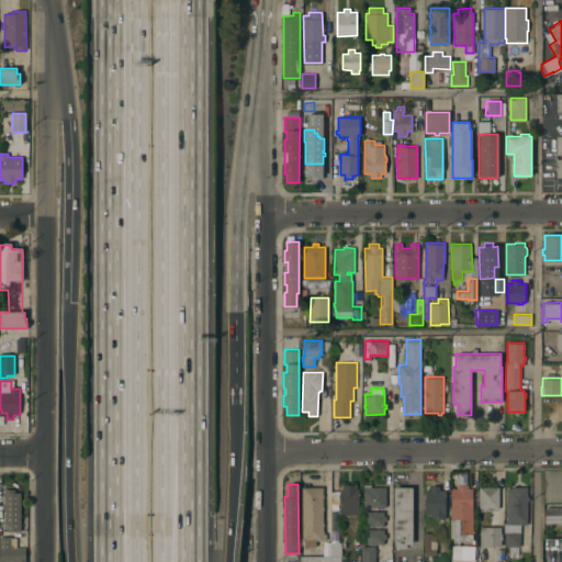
[(339,489),(343,489),(343,484),(357,484),(357,490),(359,490),(359,515),(349,515),(349,516),(339,516),(339,489)]
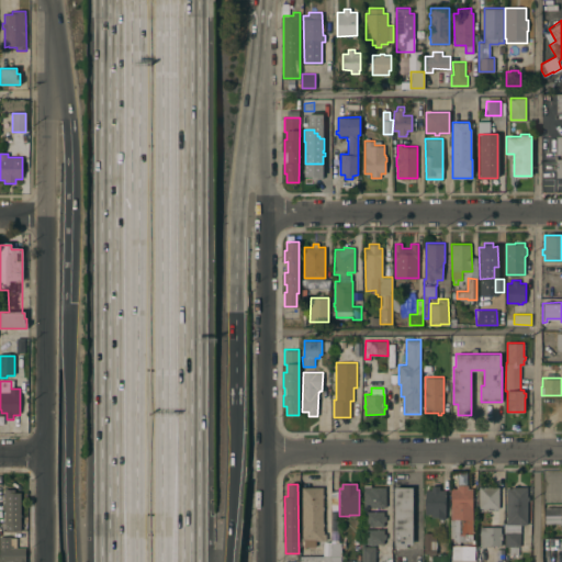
[(364,484),(371,484),(371,486),(385,486),(385,506),(384,506),(384,507),(374,508),(374,506),(364,506),(364,484)]
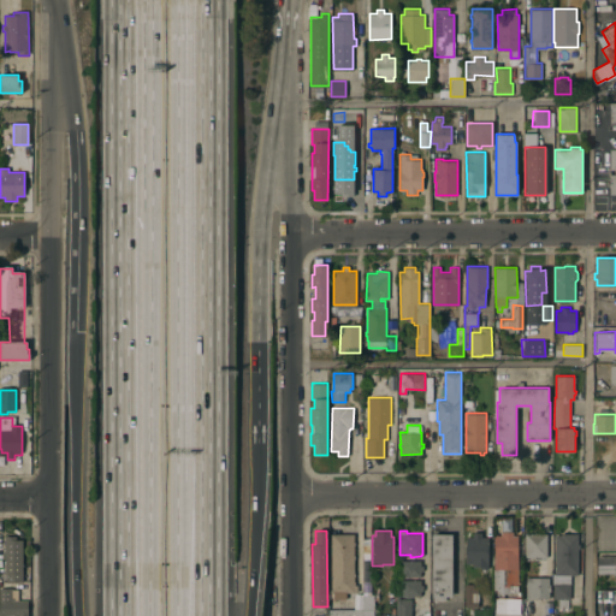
[(498,597),(498,593),(493,593),(493,568),(495,568),(495,535),(502,534),(502,531),(513,531),(513,534),(517,534),(519,584),(516,584),(516,593),(504,593),(504,597),(520,598),(520,612),(522,612),(522,615),(493,615),(493,612),(496,612),(496,597),(498,597)]
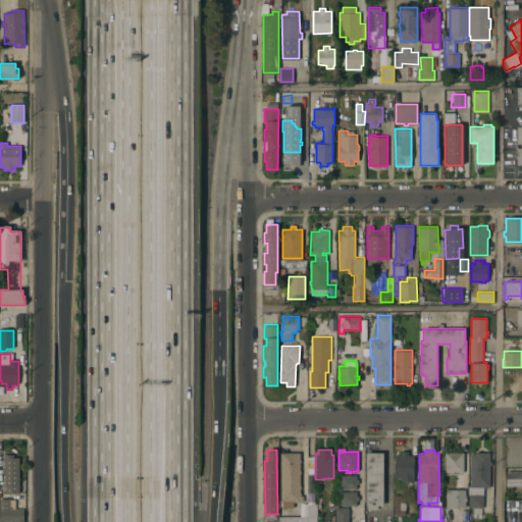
[(446,472),(446,452),(453,452),(453,450),(456,450),(456,452),(463,452),(463,472),(446,472)]
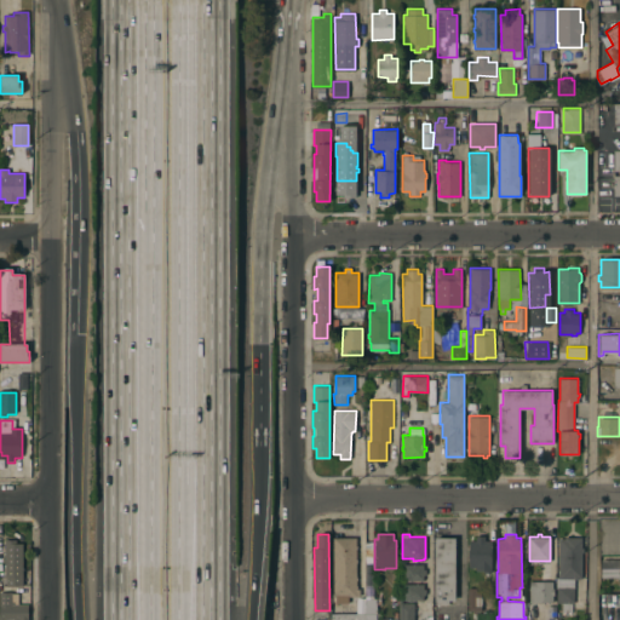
[(492,572),(483,572),(483,569),(476,569),(476,567),(470,567),(470,540),(476,540),(476,535),(486,535),(486,540),(492,540),(492,572)]
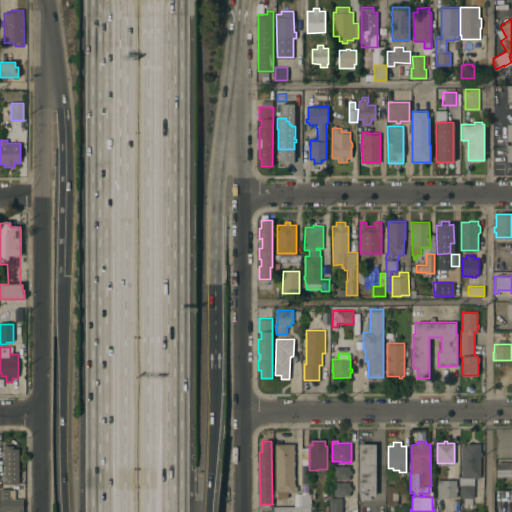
[(275,443),(294,443),(294,486),(297,486),(297,491),(288,491),(288,498),(277,498),(277,492),(276,492),(275,443)]
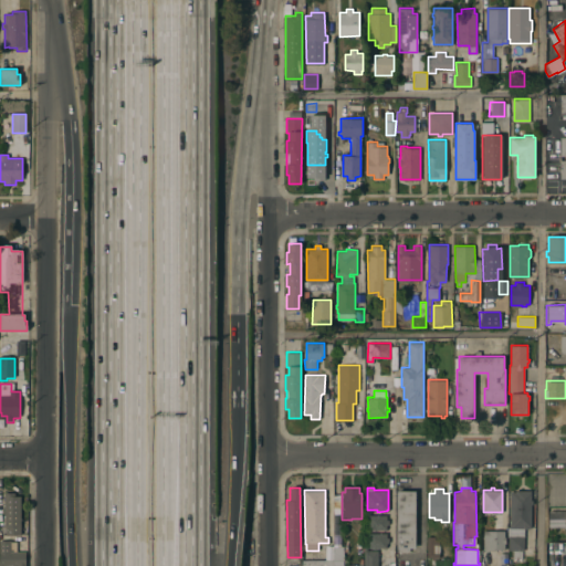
[(397,490),(416,490),(416,547),(409,547),(409,552),(397,552),(397,490)]
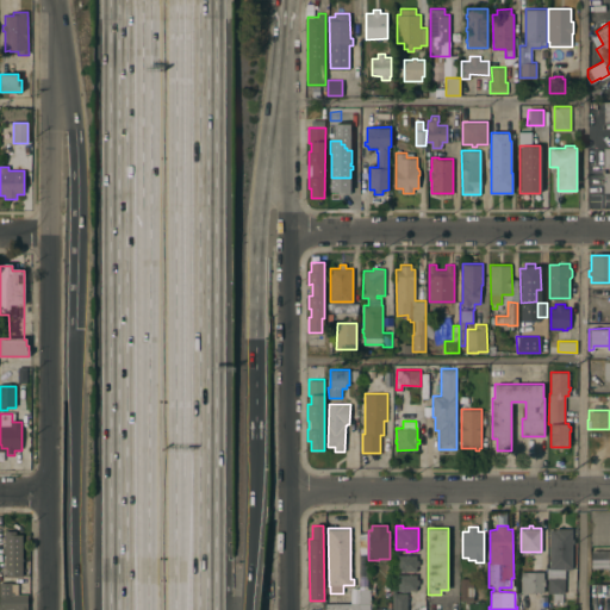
[(573,539),(574,539),(574,543),(573,543),(573,568),(565,568),(565,592),(560,592),(560,601),(553,601),(553,593),(548,593),(548,577),(549,577),(549,529),(555,529),(555,528),(573,528),(573,539)]
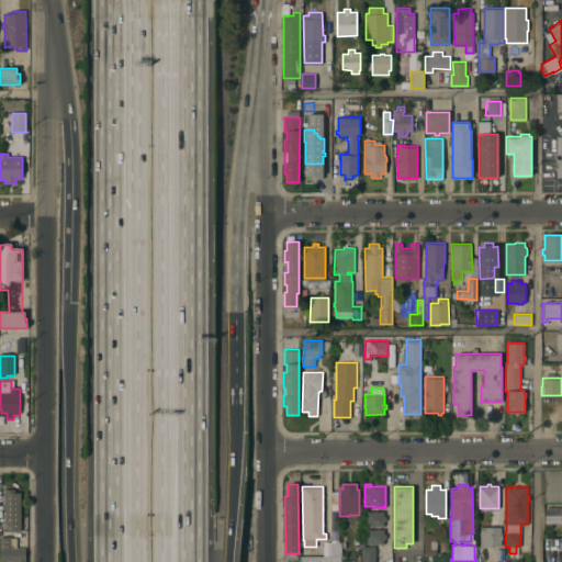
[(3,490),(14,490),(14,493),(20,493),(20,531),(4,531),(4,524),(3,524),(3,518),(3,490)]
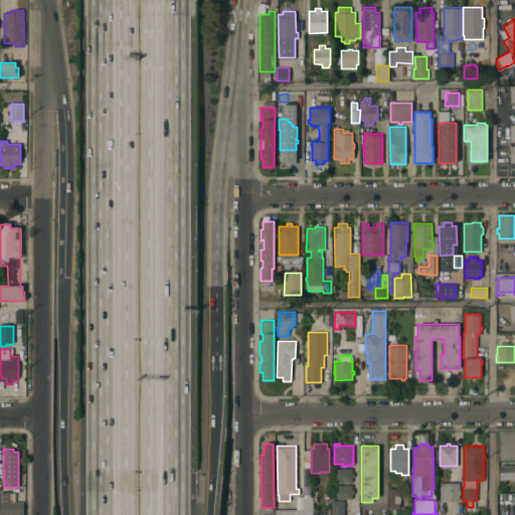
[(514,479),(500,479),(500,464),(514,464),(514,479)]
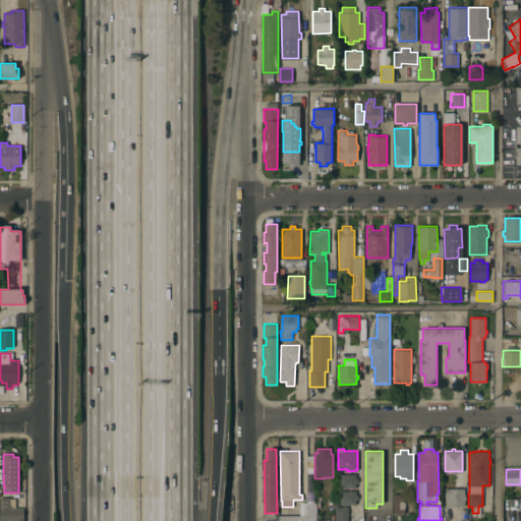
[(444,484),(444,472),(457,472),(457,484),(444,484)]
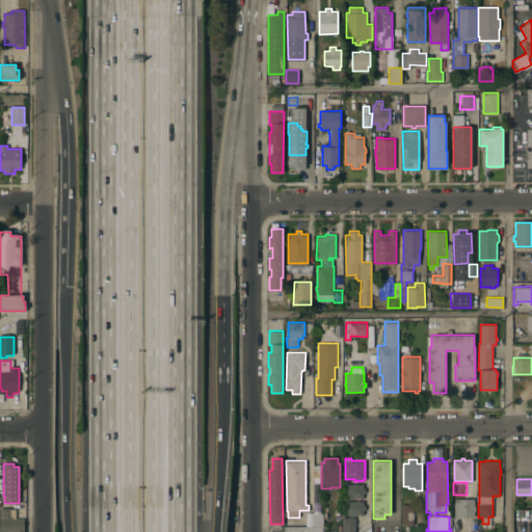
[(346,483),(364,483),(364,487),(366,487),(366,493),(364,493),(364,497),(354,497),(354,499),(350,499),(350,498),(346,498),(346,483)]
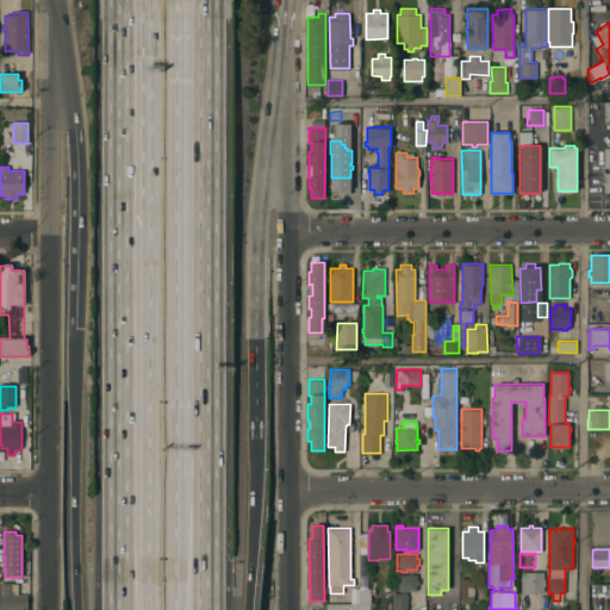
[(522,592),(521,572),(543,571),(543,578),(546,578),(546,585),(543,585),(543,591),(522,592)]
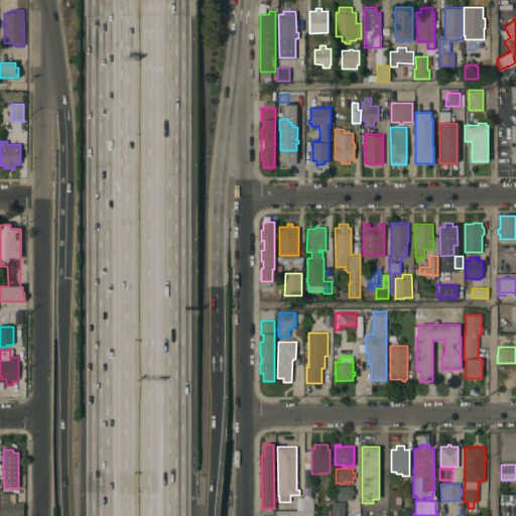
[(333,515),(333,496),(335,496),(336,498),(336,486),(353,485),(353,490),(355,490),(355,494),(353,495),(353,499),(345,499),(345,511),(360,511),(360,515),(333,515)]
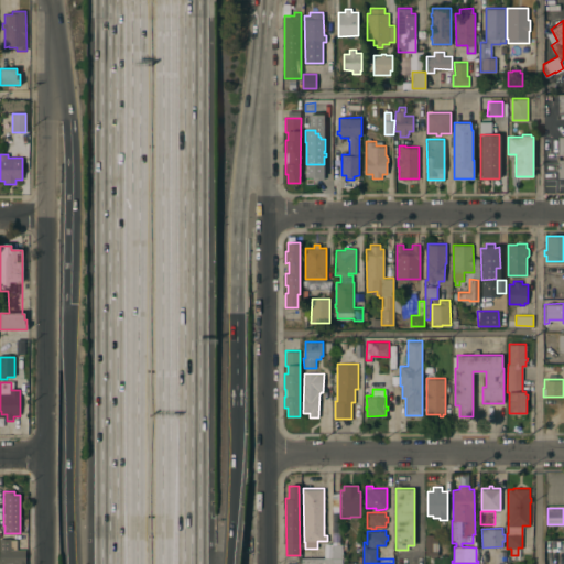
[(426,534),(433,534),(433,538),(438,538),(438,544),(435,544),(435,549),(438,549),(438,555),(433,555),(433,556),(431,556),(431,555),(426,555),(426,534)]
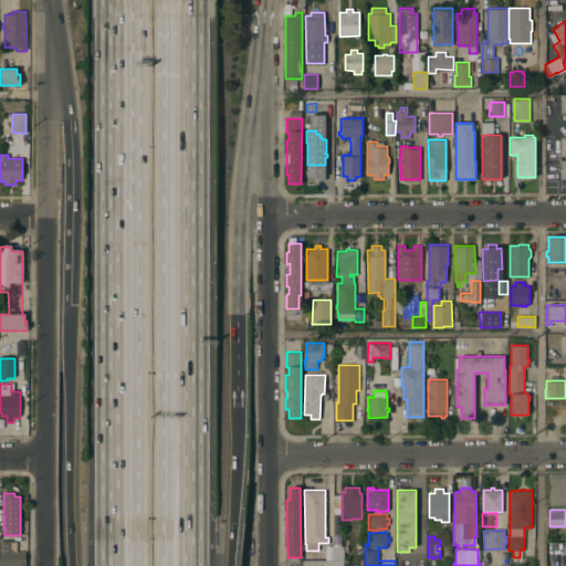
[(25,553),(25,565),(17,565),(0,565),(0,541),(9,541),(10,553),(25,553)]
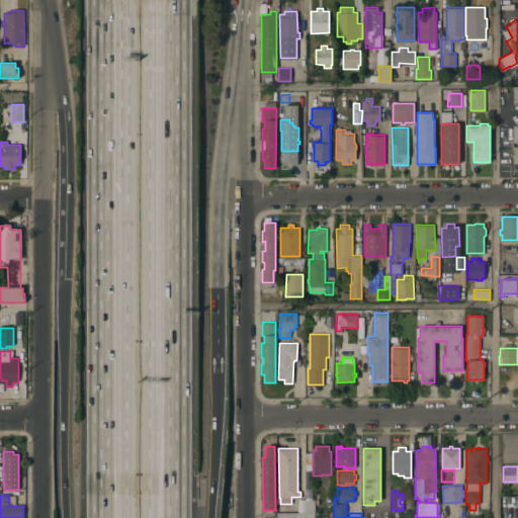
[(517,515),(517,497),(499,496),(498,514),(517,515)]
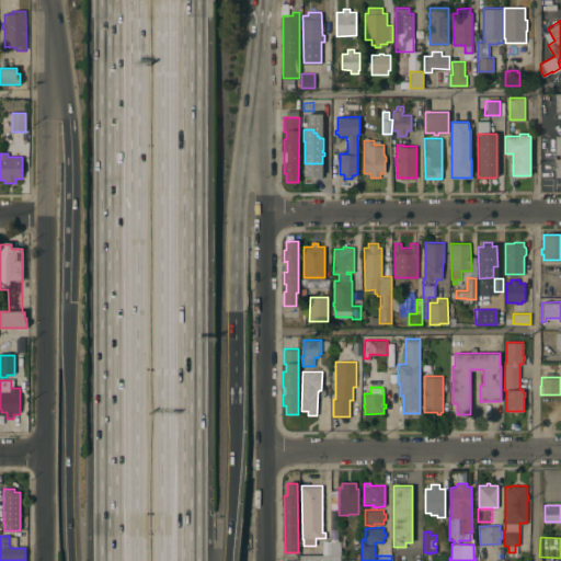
[(330,560),(330,554),(330,540),(341,540),(341,559),(353,559),(353,560),(330,560)]
